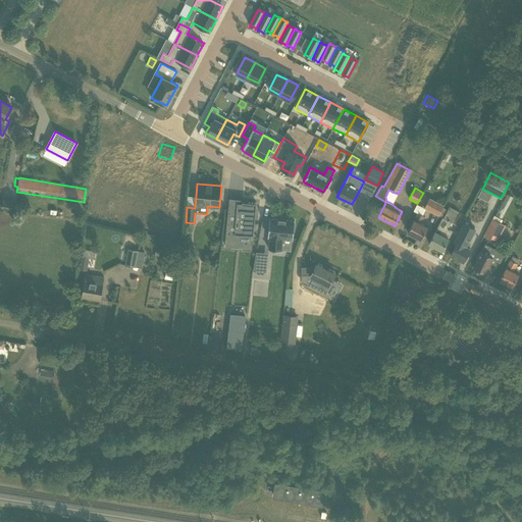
[(438,216),(444,205),(429,198),(424,208),(426,209),(438,216)]
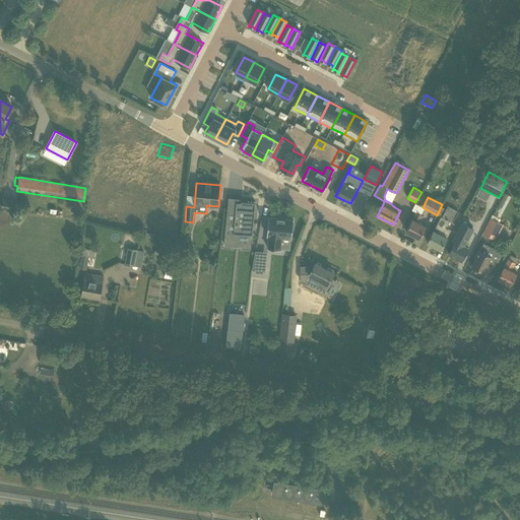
[(415,203),(411,210),(415,212),(420,214),(425,208),(423,207),(415,203)]
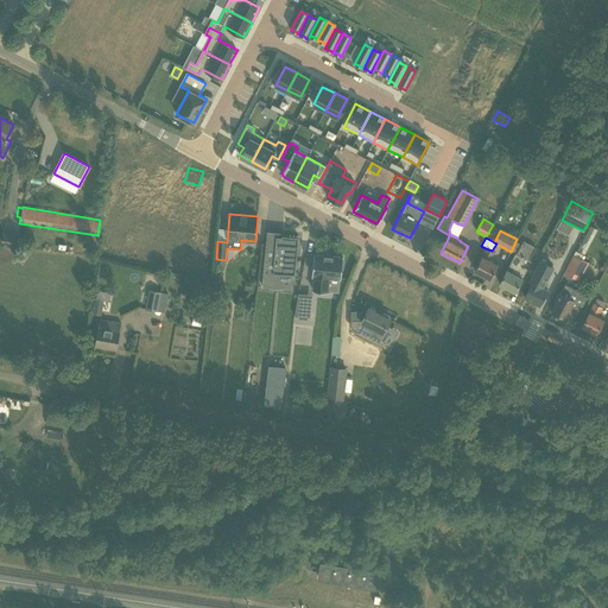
[(265,247),(260,289),(274,290),(276,277),(293,278),(298,240),(280,239),(280,240),(276,240),(274,248),(265,247)]
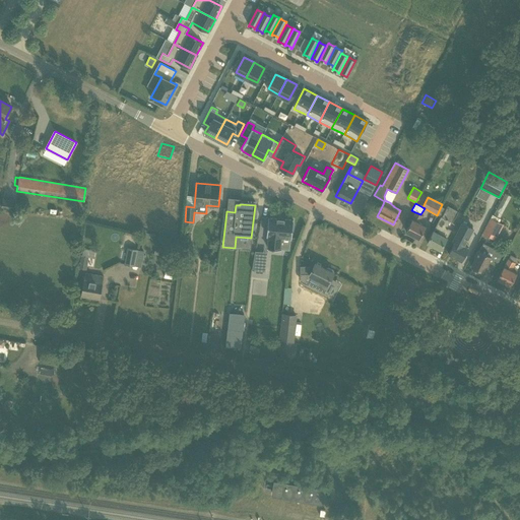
[(427,243),(441,250),(454,223),(452,222),(458,211),(448,206),(442,216),(440,216),(427,243)]
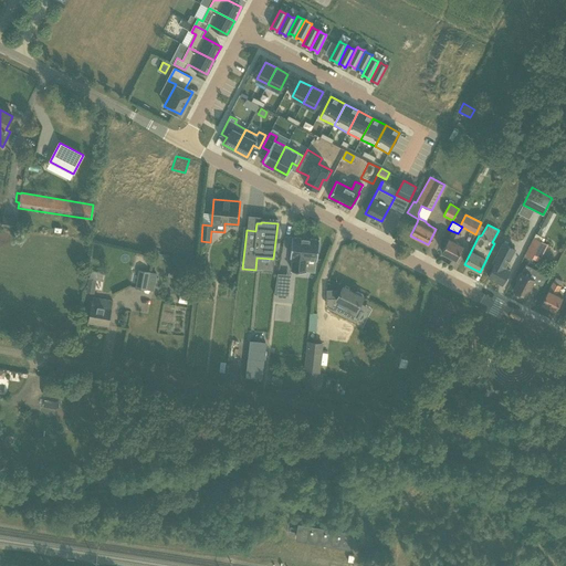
[(448,239),(441,252),(457,260),(463,247),(456,242),(460,234),(458,233),(452,231),(449,239),(448,239)]
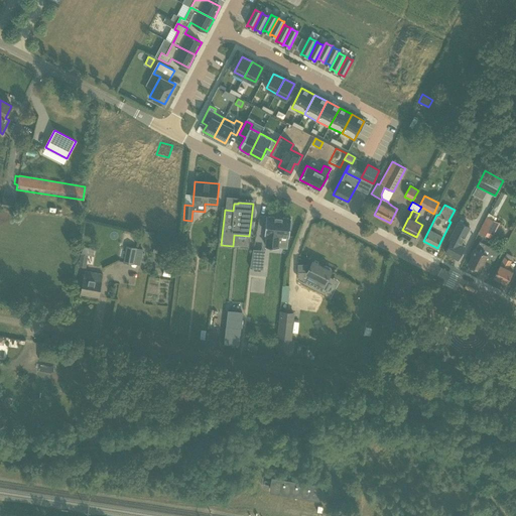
[(290,220),(266,218),(264,235),(266,235),(265,248),(277,249),(279,237),(289,238),(290,220)]
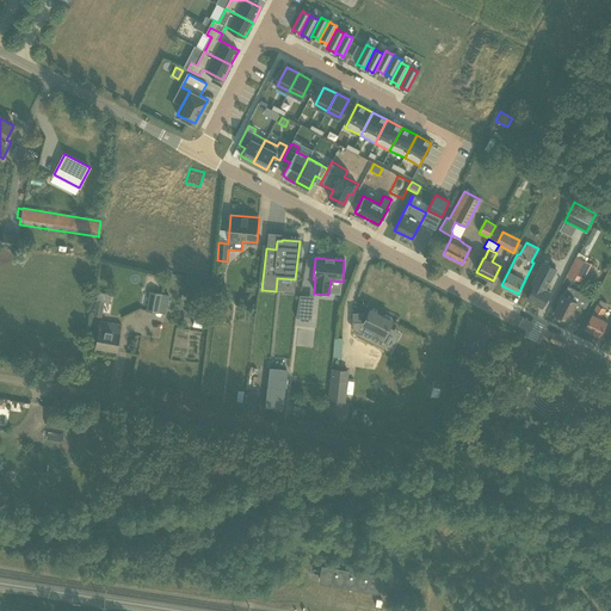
[(568,273),(584,281),(591,265),(576,258),(568,273)]
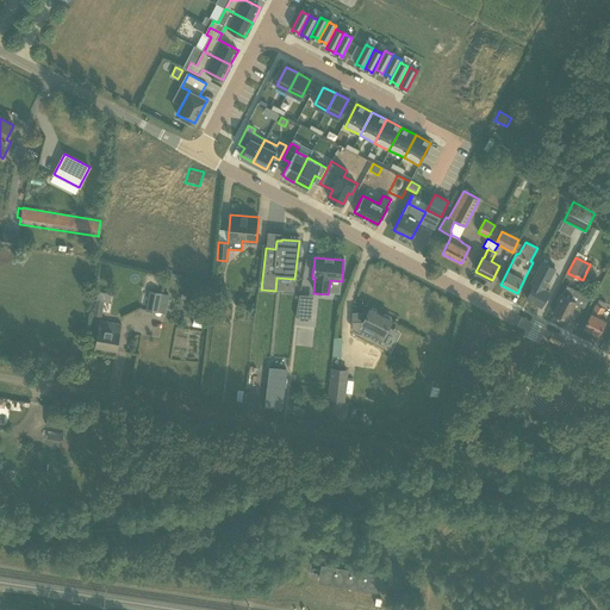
[(549,291),(543,288),(554,269),(542,263),(531,282),(534,284),(527,298),(541,306),(549,291)]
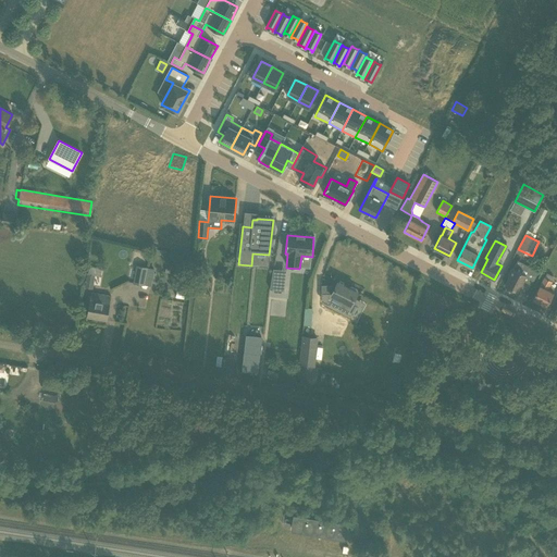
[(505,284),(518,292),(530,267),(517,260),(512,268),(511,268),(507,275),(509,276),(505,284)]
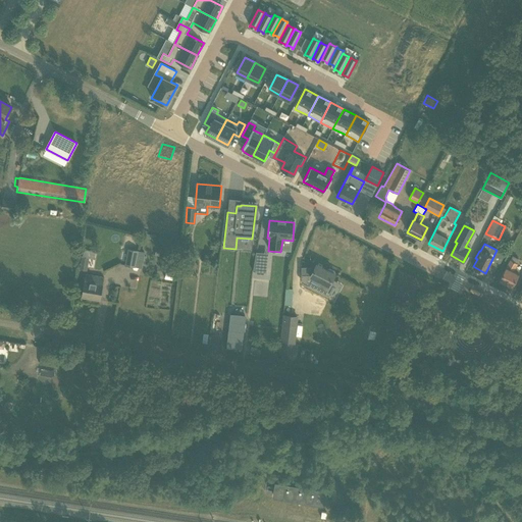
[(139,251),(127,249),(124,265),(136,267),(139,251)]
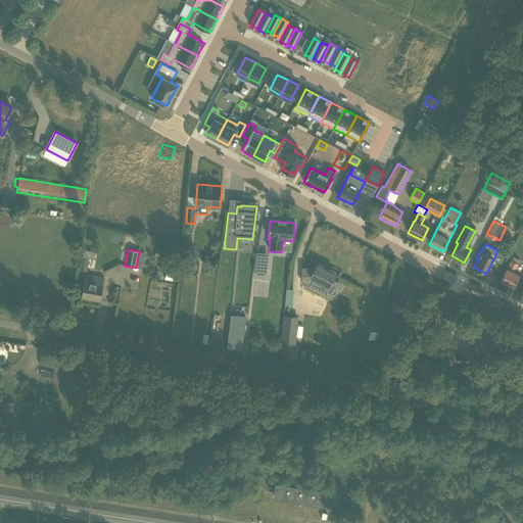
[(187,262),(194,265),(197,257),(190,254),(187,262)]
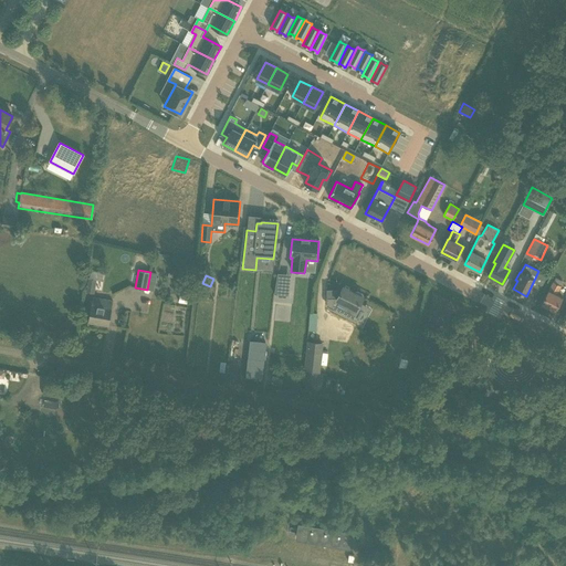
[(561,285),(559,285),(562,281),(556,278),(554,282),(553,282),(541,304),(555,311),(562,297),(556,294),(561,285)]
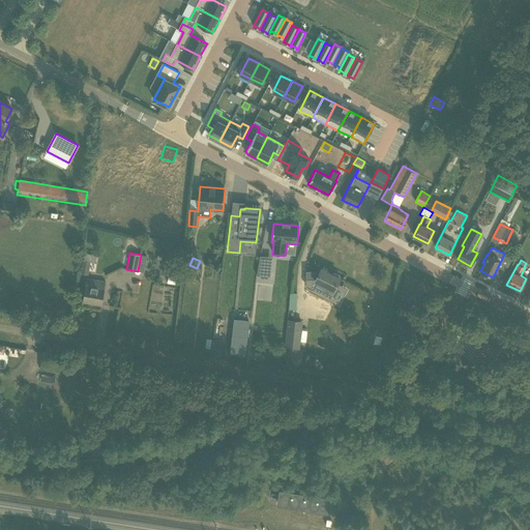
[(88,275),(90,262),(83,261),(81,273),(88,275)]
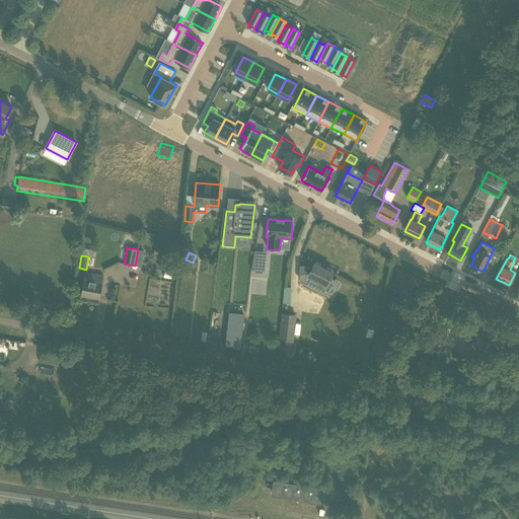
[(252,261),(251,270),(265,271),(266,262),(252,261)]
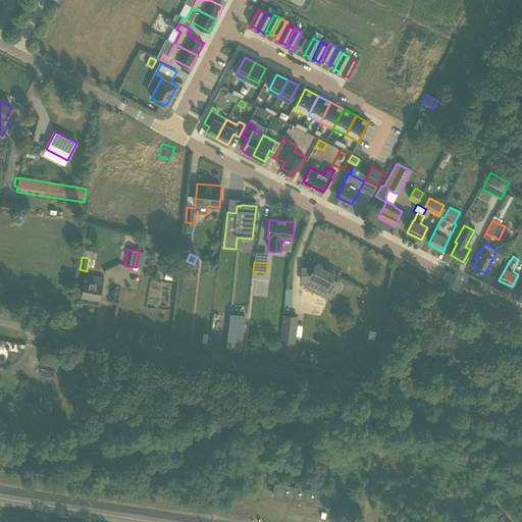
[(328,270),(319,266),(316,264),(315,267),(302,267),(302,276),(311,276),(310,277),(327,286),(334,273),(333,273),(333,271),(329,269),(328,270)]
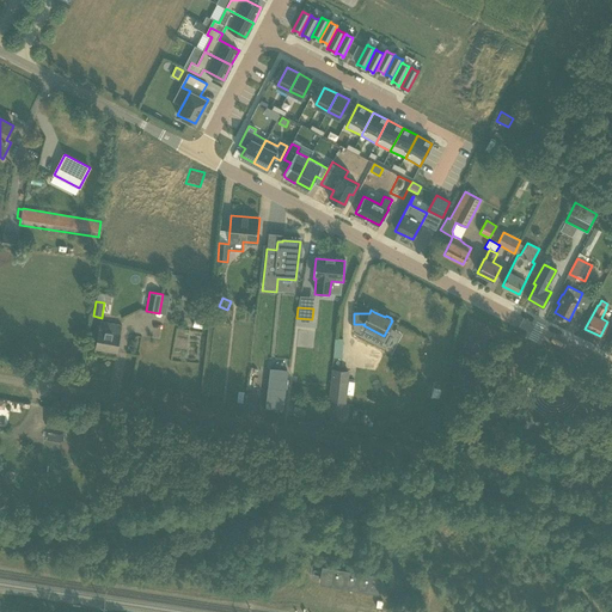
[(96,348),(117,352),(120,341),(118,341),(121,325),(101,322),(98,336),(97,336),(96,348)]
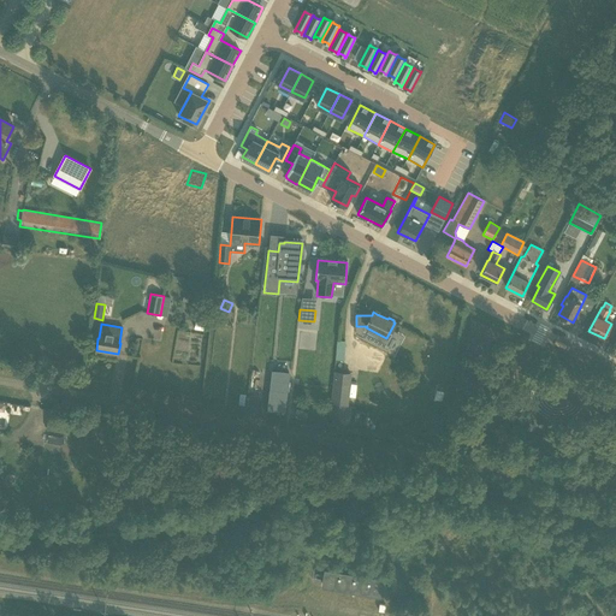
[(345,341),(338,339),(336,359),(344,359),(345,341)]
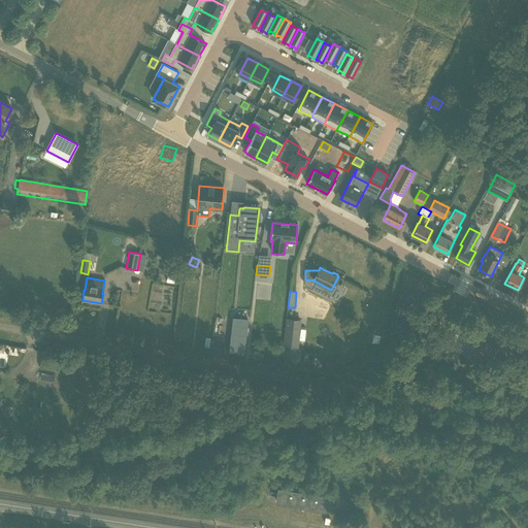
[(244,353),(249,319),(233,318),(229,351),(244,353)]
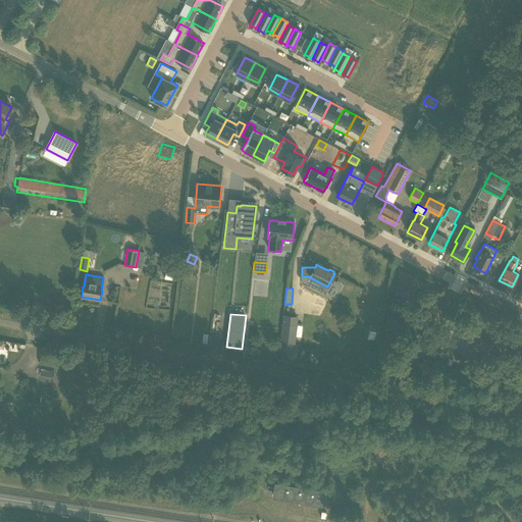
[(297,317),(292,316),(284,315),(280,352),(293,354),(297,317)]
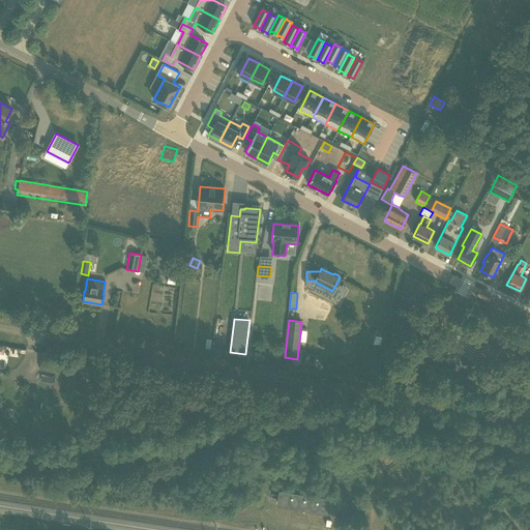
[(392,329),(388,335),(398,341),(402,334),(392,329)]
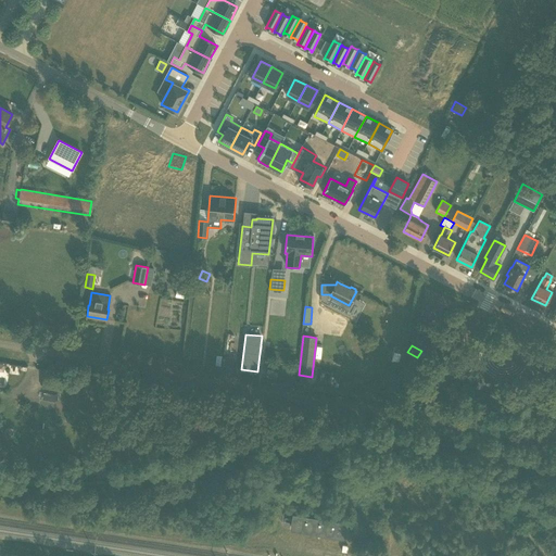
[(74,383),(75,376),(45,370),(41,388),(60,391),(61,382),(67,383),(67,382),(74,383)]
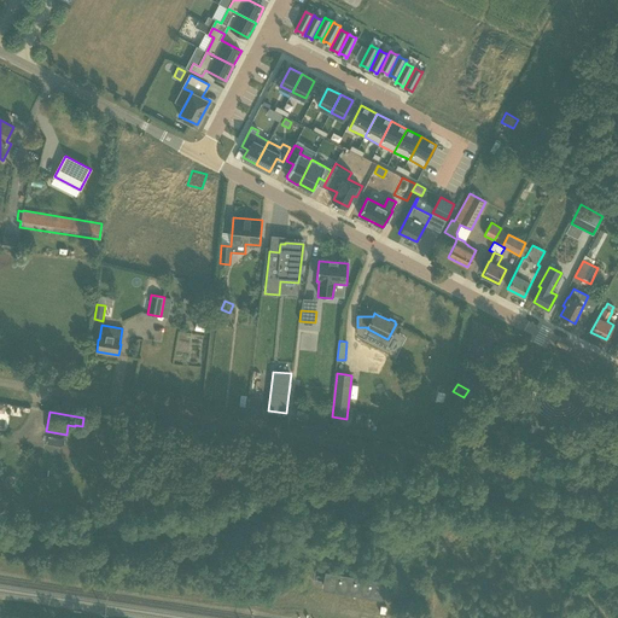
[(506,447),(501,436),(493,439),(499,450),(506,447)]
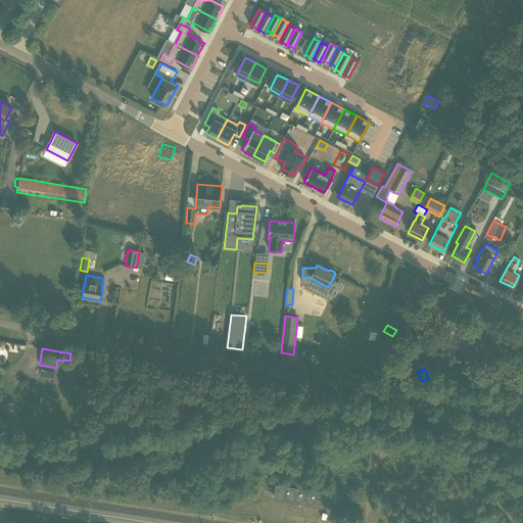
[(324,506),(326,493),(326,492),(276,484),(274,496),(324,506)]
